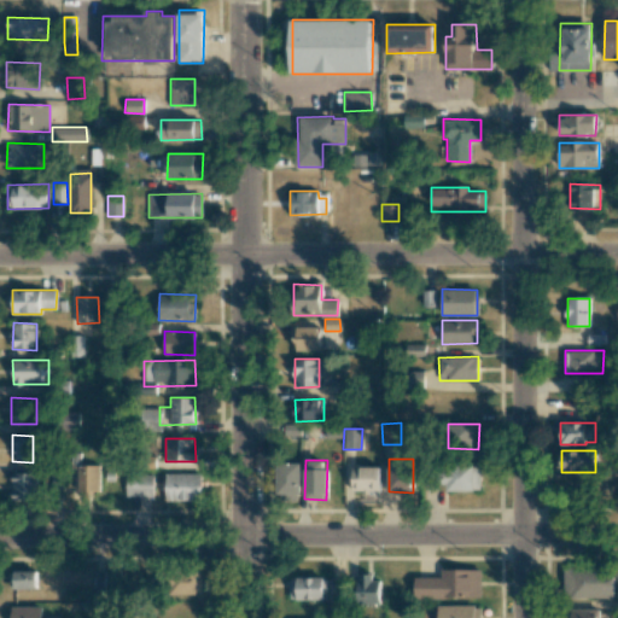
[(299,462),(275,464),(277,495),(301,494),(299,462)]
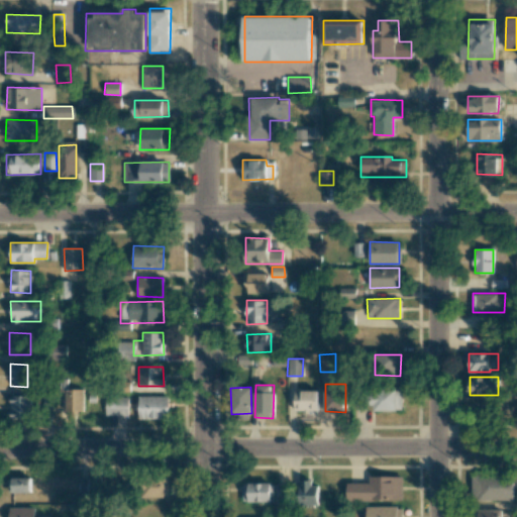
[(84,390),(65,389),(64,411),(83,412),(84,390)]
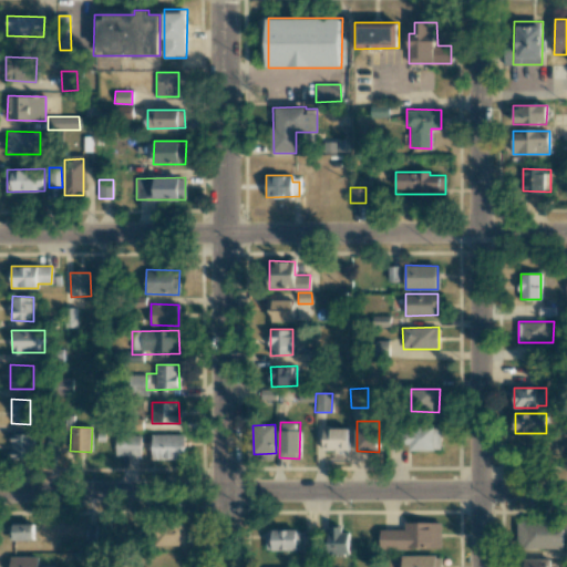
[(348,428),(321,429),(321,450),(348,450),(348,428)]
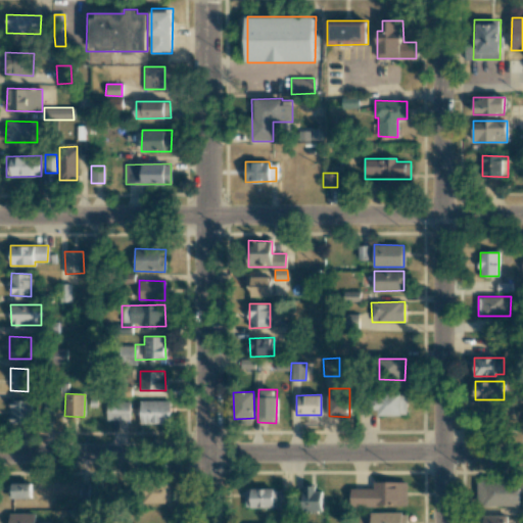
[(406,394),(376,394),(376,416),(407,415),(406,394)]
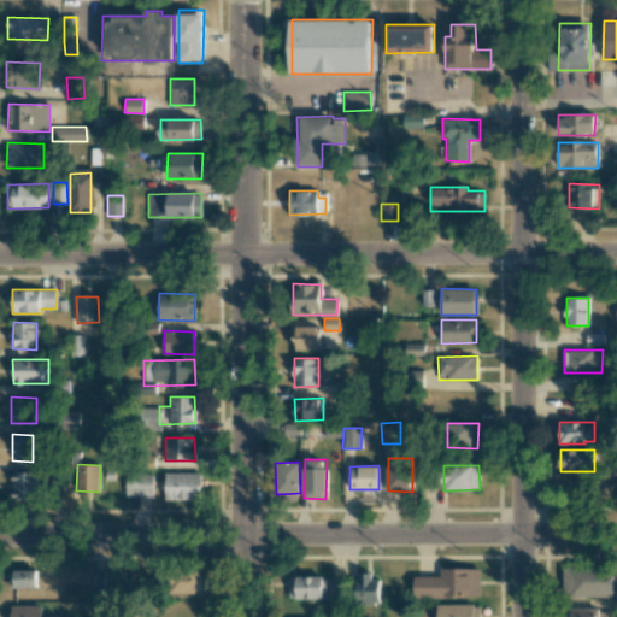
[(36,472),(12,471),(11,498),(35,499),(36,472)]
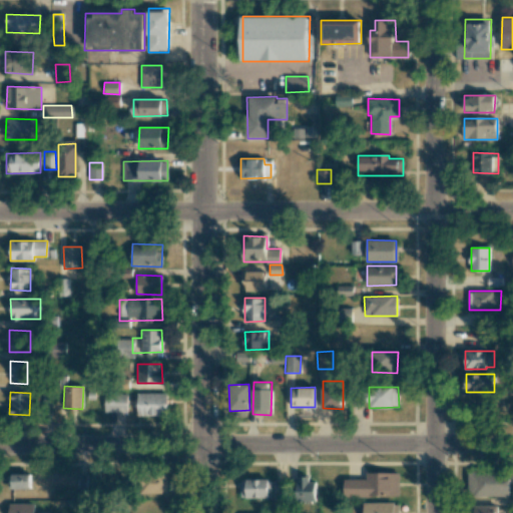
[(166,393),(137,393),(137,415),(166,416),(166,393)]
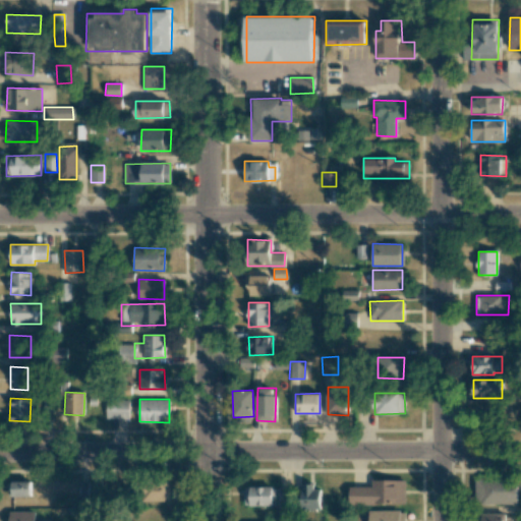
[(129,418),(128,400),(106,401),(106,419),(129,418)]
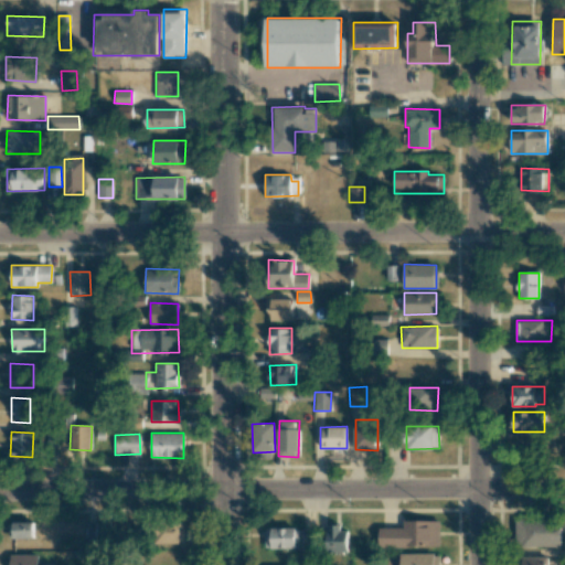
[(440,546),(440,520),(404,521),(404,528),(379,528),(379,546),(440,546)]
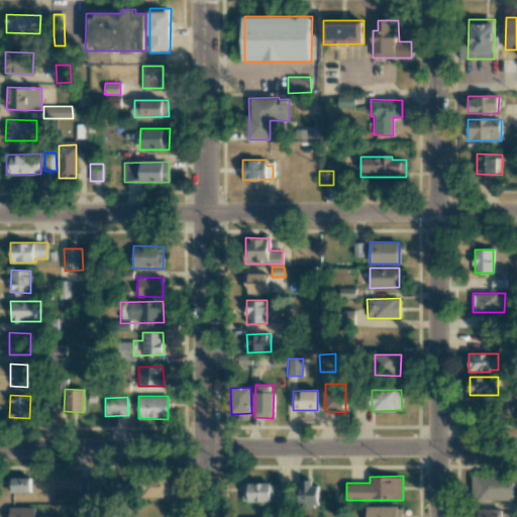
[(471,476),(471,500),(512,501),(512,476),(471,476)]
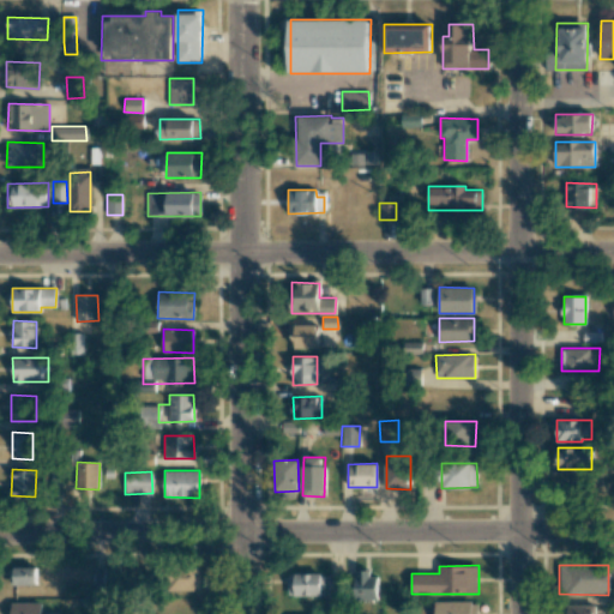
[(36,584),(36,567),(8,567),(8,585),(36,584)]
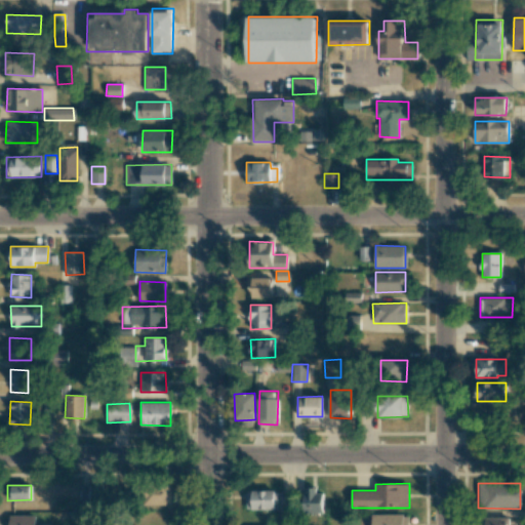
[(165,487),(145,487),(145,505),(164,506),(165,487)]
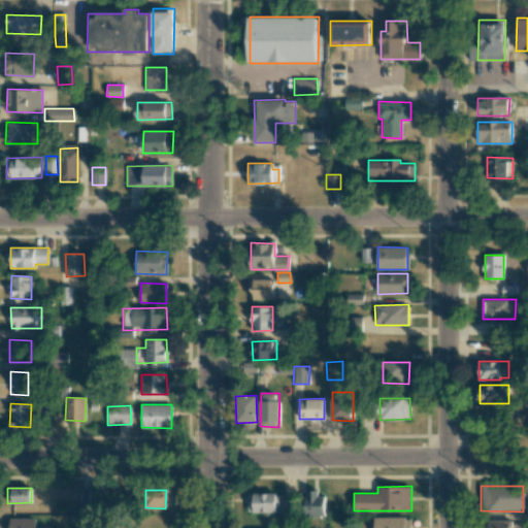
[(324,516),(324,492),(304,493),(304,517),(324,516)]
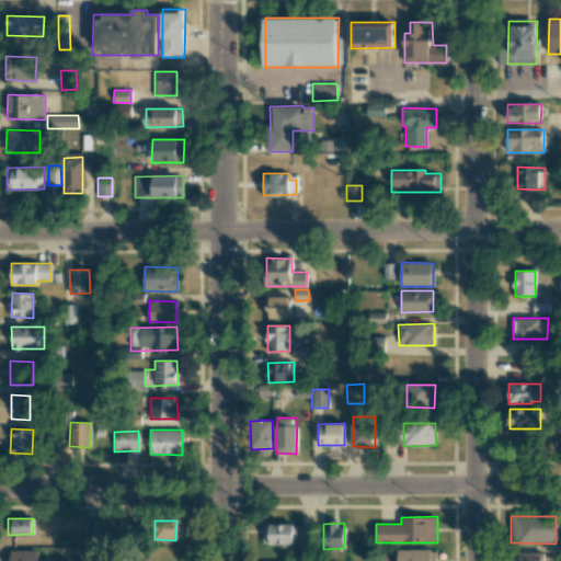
[(310,545),(310,526),(262,527),(263,546),(310,545)]
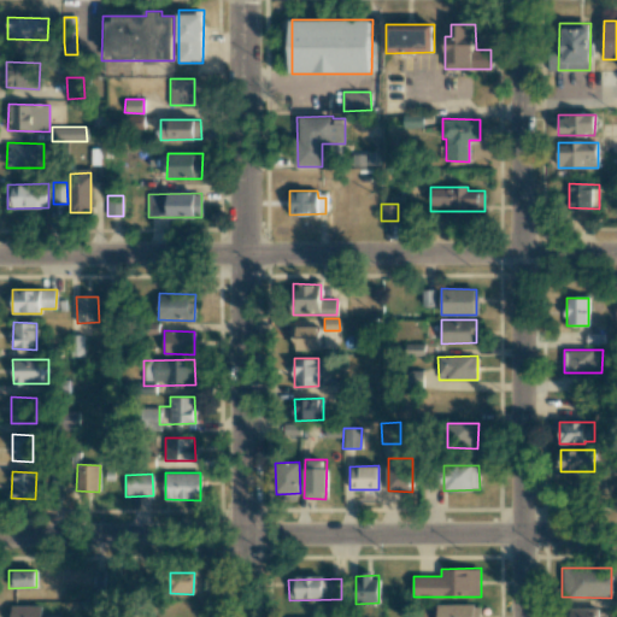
[(436,616),(480,616),(480,604),(436,605),(436,616)]
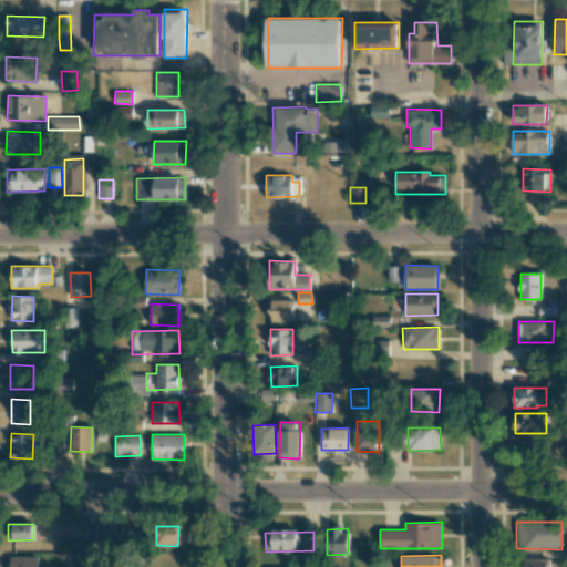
[(39,566),(39,557),(10,556),(9,566),(39,566)]
